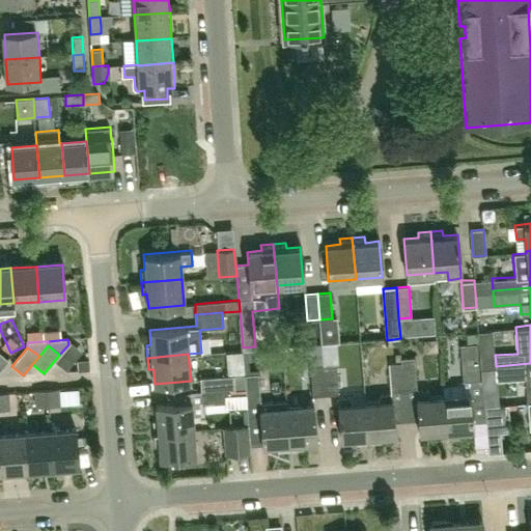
[(468,358),(470,392),(444,394),(447,436),(472,434),(472,428),(473,428),(472,422),(485,422),(484,408),(481,357),(468,358)]
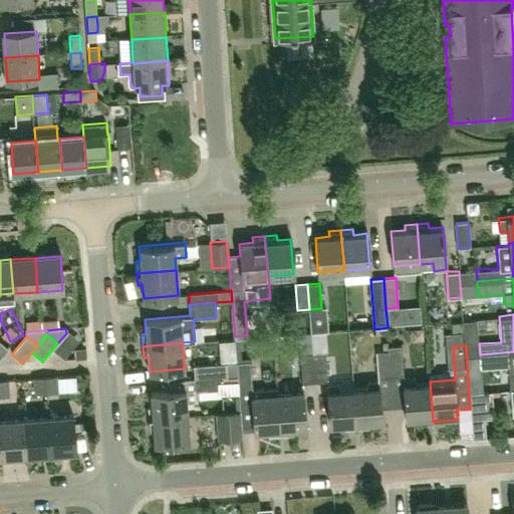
[(389,351),(391,373),(404,373),(402,346),(389,346),(389,351)]
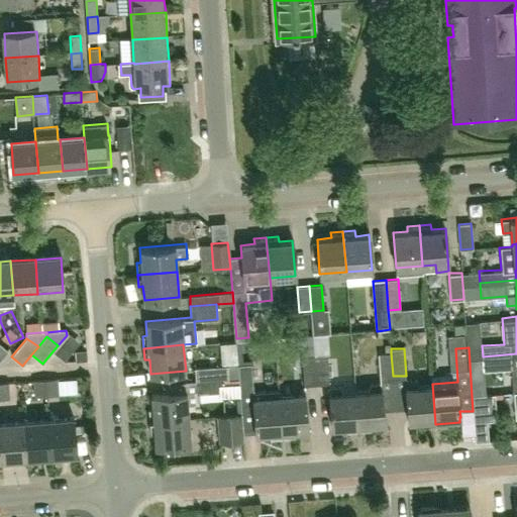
[(76,362),(88,360),(87,349),(75,349),(76,362)]
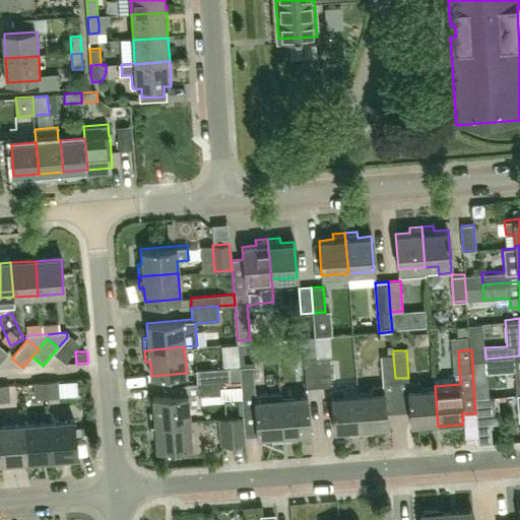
[(332,386),(329,355),(316,358),(319,387),(332,386)]
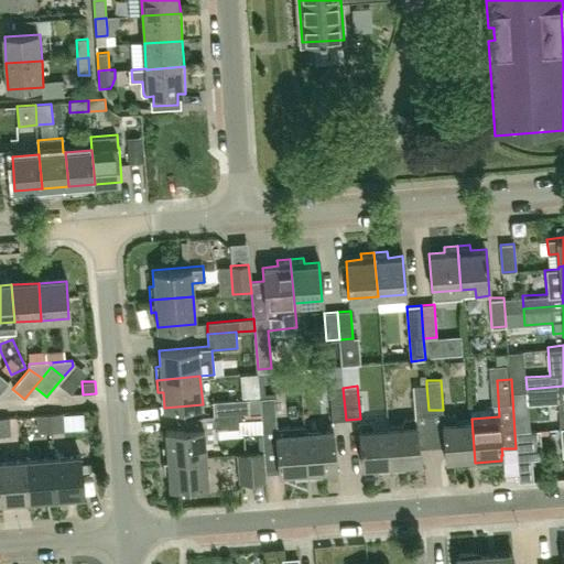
[(415,411),(429,410),(426,386),(413,386),(415,411)]
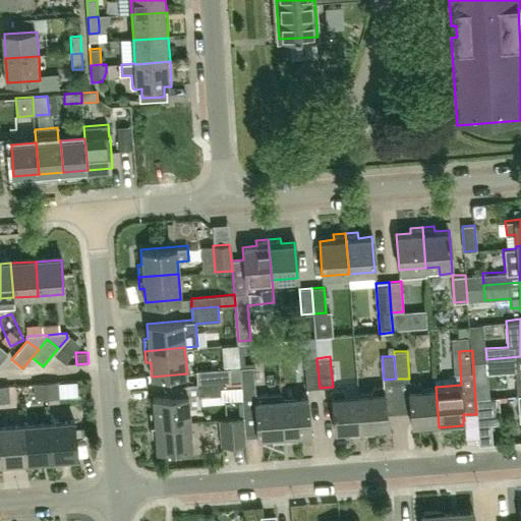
[(516,371),(517,394),(520,393),(520,356),(486,359),(487,373),(516,371)]
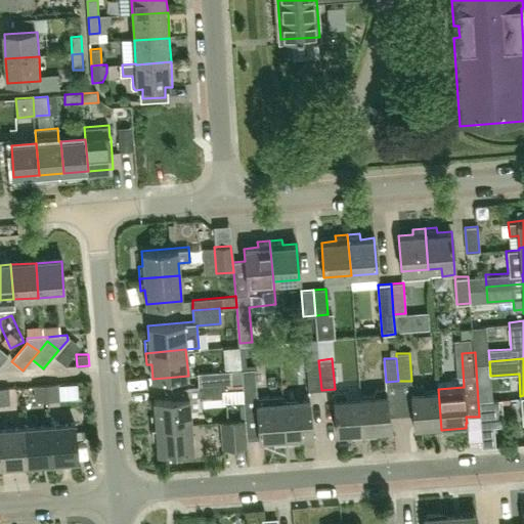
[(321,390),(318,360),(306,361),(308,391),(321,390)]
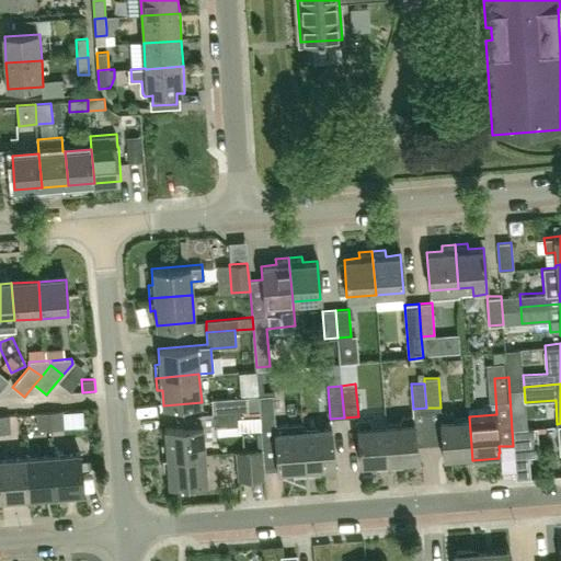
[(249,409),(248,395),(212,398),(214,411),(240,409),(249,409)]
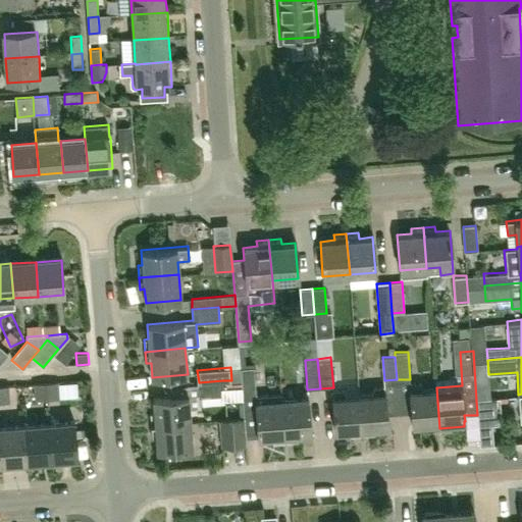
[(285,439),(282,400),(281,394),(257,397),(254,367),(241,368),(242,379),(243,387),(244,411),(246,433),(258,432),(258,436),(272,435),(272,440),(285,439)]
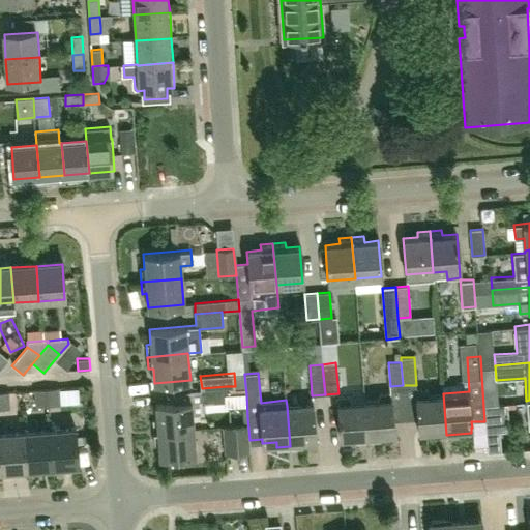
[(229,401),(227,386),(202,388),(189,389),(189,401),(155,403),(156,418),(152,418),(153,431),(195,428),(193,414),(205,413),(204,403),(229,401)]
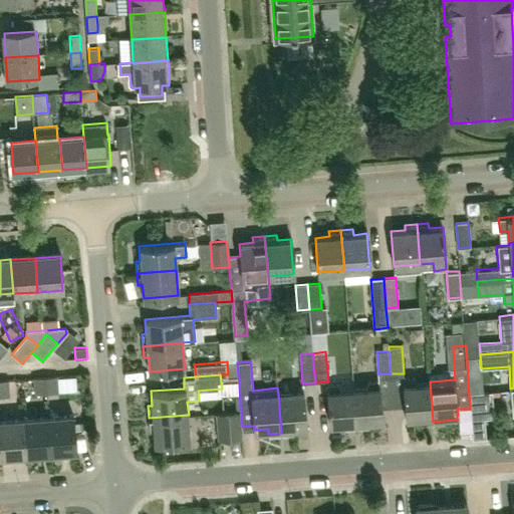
[(420,423),(433,422),(430,381),(415,382),(415,378),(413,375),(404,376),(406,418),(420,417),(420,423)]
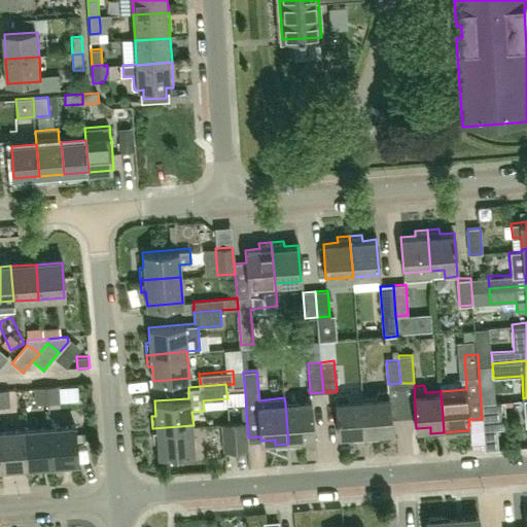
[(47,387),(47,403),(61,402),(60,386),(47,387)]
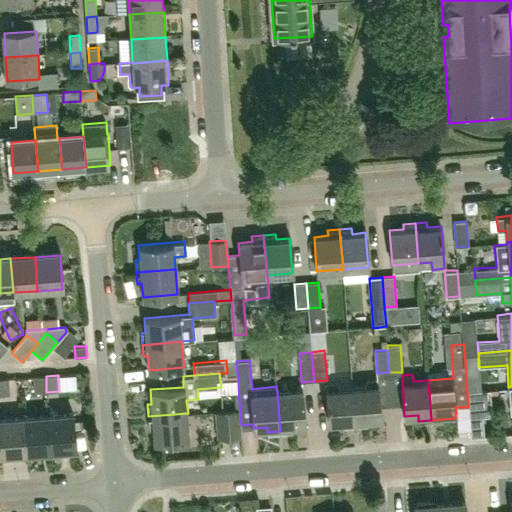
[(34,393),(46,392),(46,376),(32,377),(34,393)]
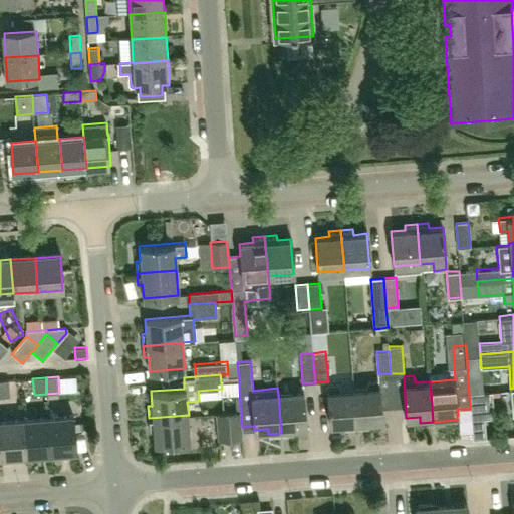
[(382,421),(381,409),(379,378),(370,379),(367,382),(367,387),(354,388),(357,427),(369,426),(369,421),(382,421)]
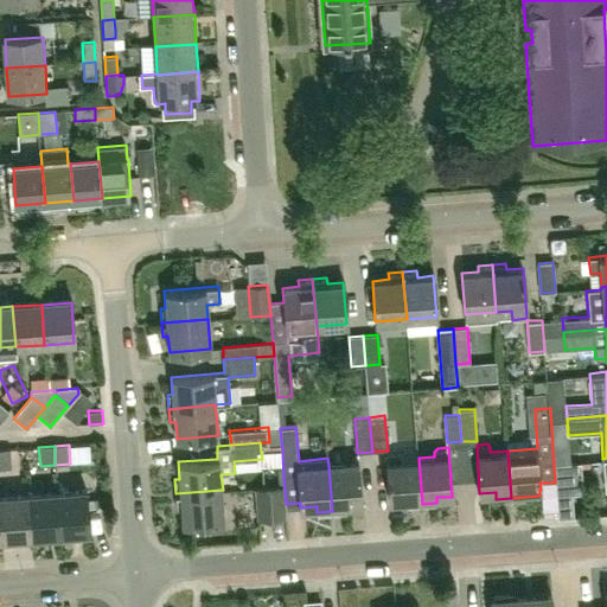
[(0,449),(0,468),(11,468),(10,449),(0,449)]
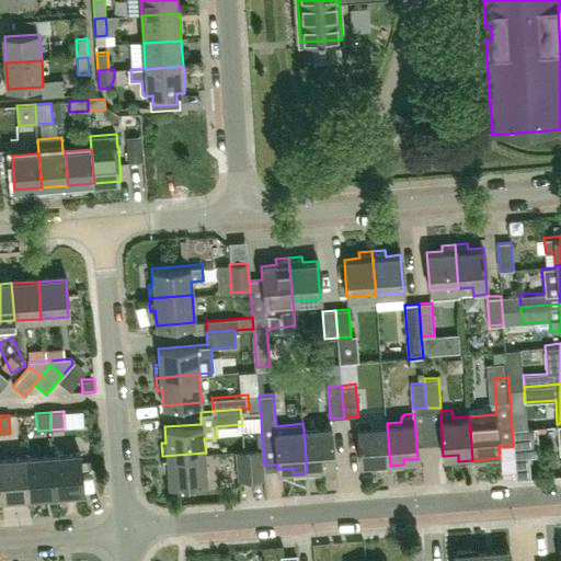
[(376,467),(390,466),(387,423),(370,424),(370,420),(368,416),(357,418),(361,462),(376,461),(376,467)]
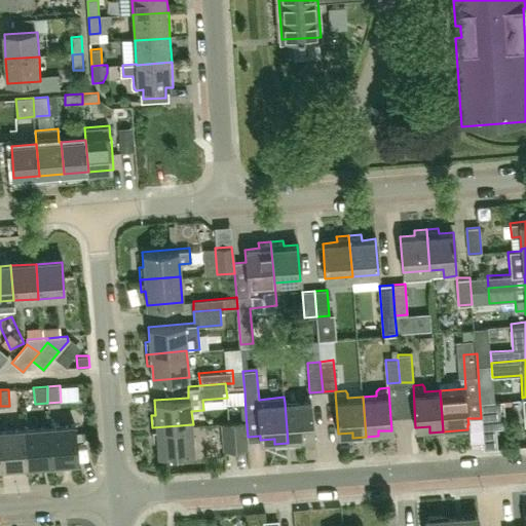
[(310,401),(285,403),(288,443),(300,443),(300,437),(313,437),(310,401)]
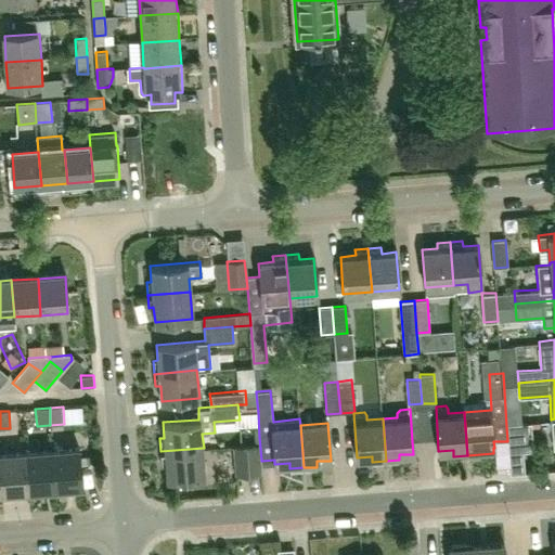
[(506,426),(507,441),(508,441),(508,452),(523,452),(520,425),(506,426)]
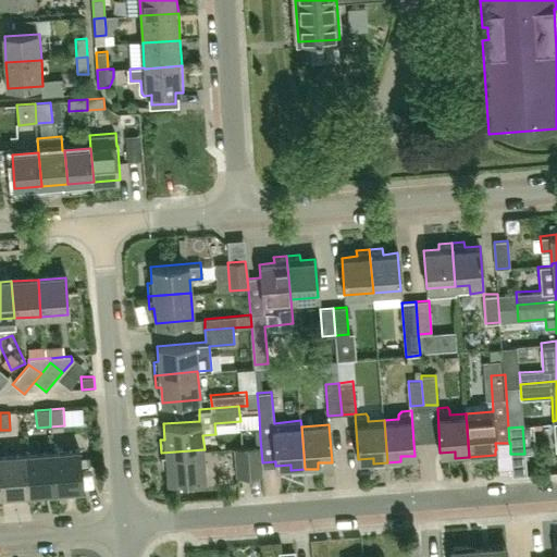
[(234,447),(236,475),(261,474),(259,446),(234,447)]
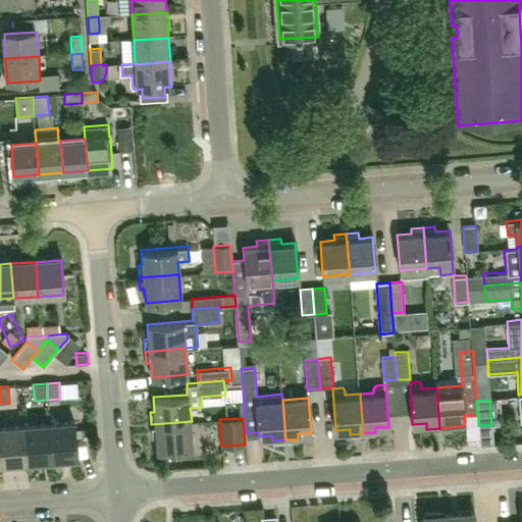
[(194,447),(192,421),(151,424),(152,436),(157,436),(158,450),(194,447)]
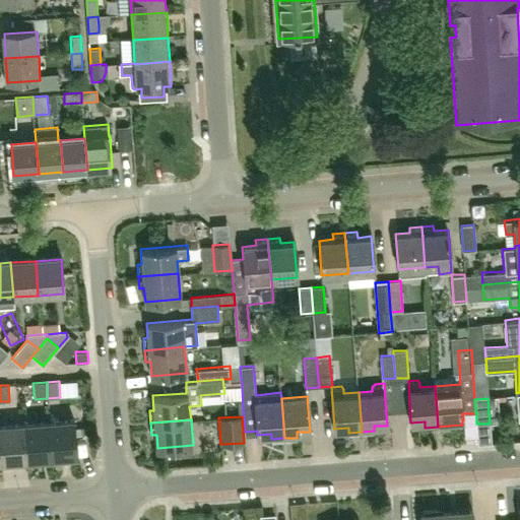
[(49,424),(51,458),(76,456),(73,421),(49,424)]
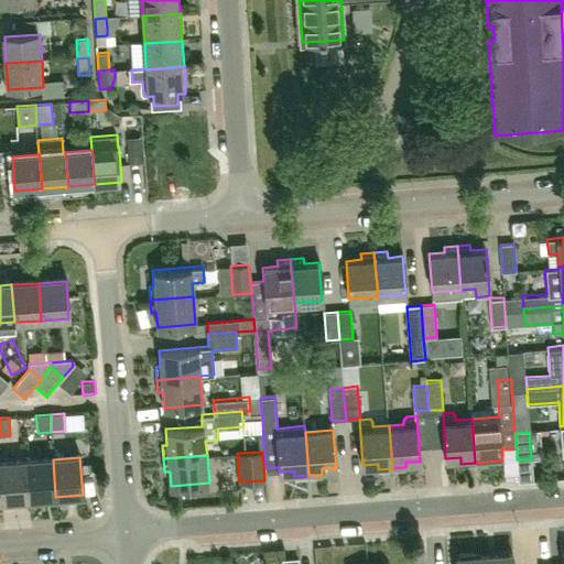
[(53,459),(26,461),(28,499),(55,497),(53,459)]
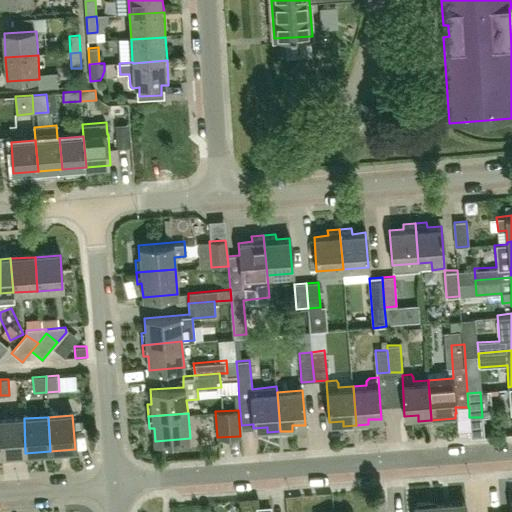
[(0,435),(1,455),(25,453),(24,418),(0,420),(0,435)]
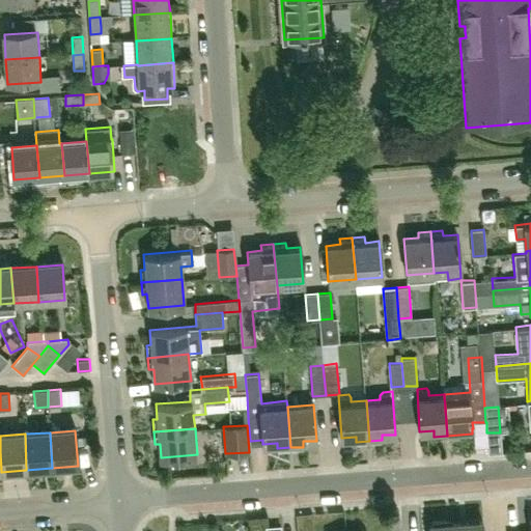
[(455,522),(456,530),(482,530),(482,519),(455,522)]
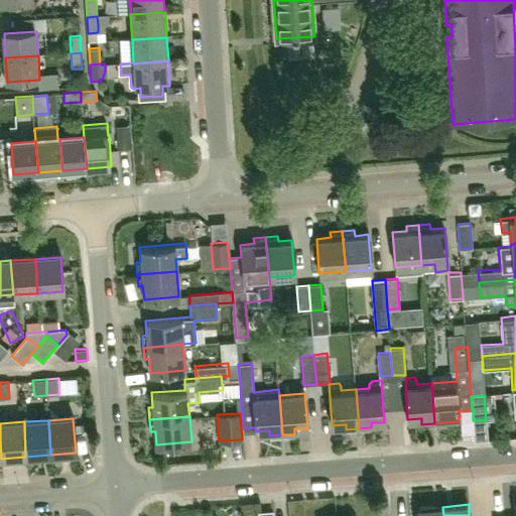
[(443,515),(442,507),(417,509),(417,515),(443,515)]
